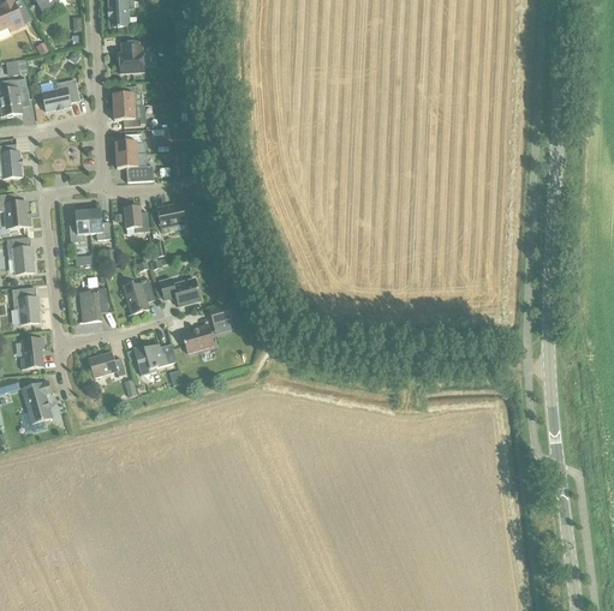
[(0,29),(7,27),(10,30),(24,24),(15,1),(13,1),(12,0),(10,0),(0,4),(0,7),(0,29)]
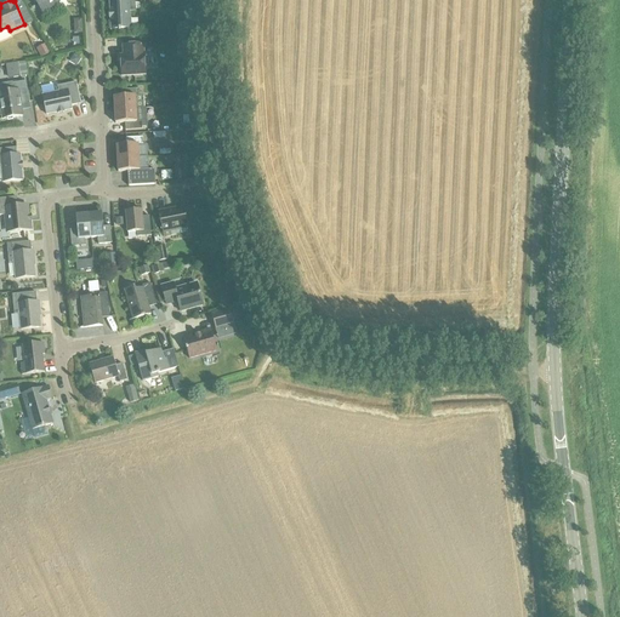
[(34,0),(41,10),(56,0),(34,0)]
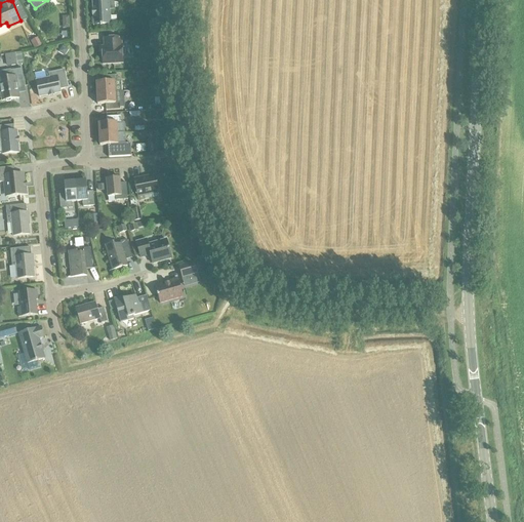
[(109,7),(114,7),(113,0),(94,0),(91,0),(92,7),(91,7),(91,12),(92,12),(93,23),(99,23),(99,24),(102,24),(101,23),(110,22),(109,7)]
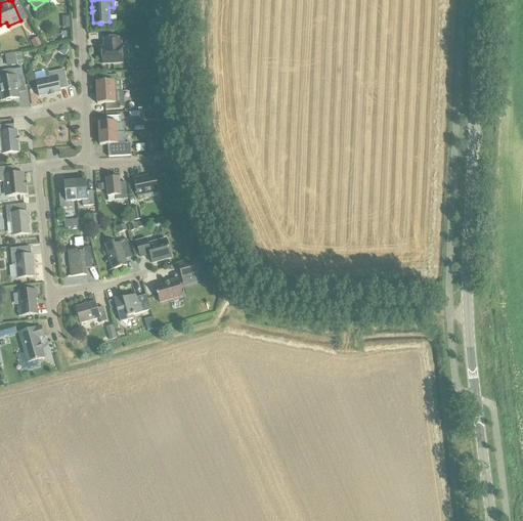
[(37,34),(30,38),(34,45),(41,41),(37,34)]
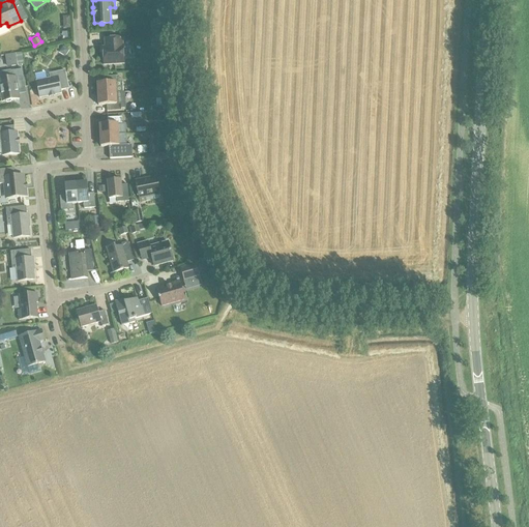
[(123,61),(122,35),(104,36),(105,45),(101,45),(103,62),(123,61)]
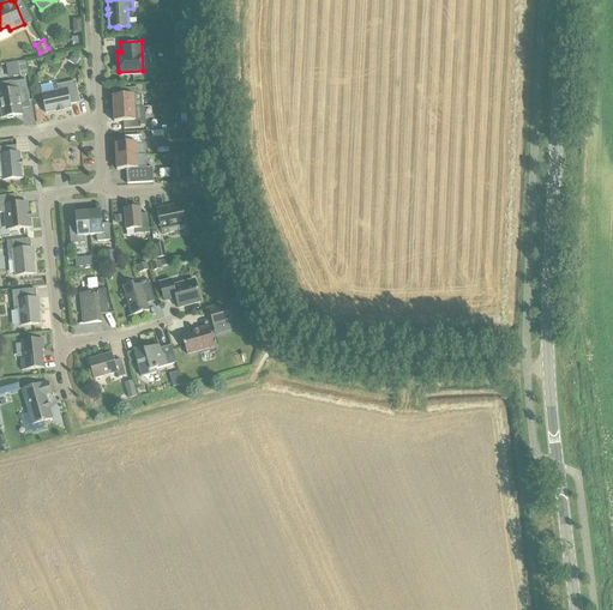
[(72,50),(67,58),(74,62),(78,55),(72,50)]
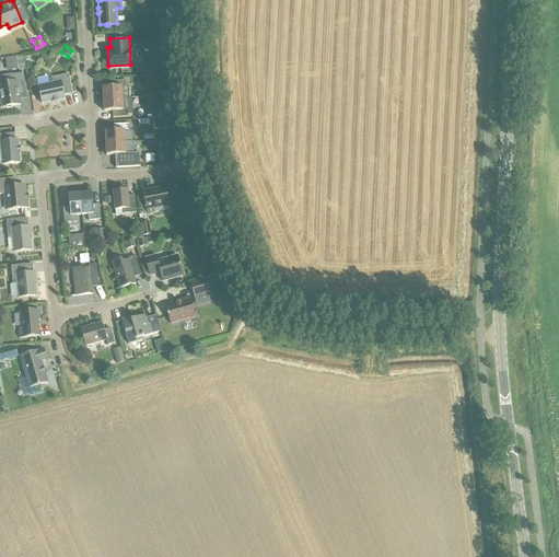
[(23,53),(7,54),(8,66),(24,66),(23,53)]
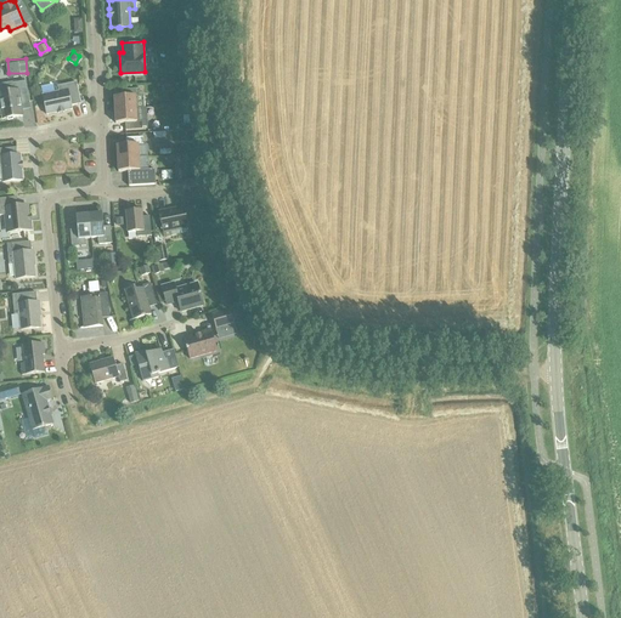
[(24,78),(0,81),(0,111),(0,113),(1,113),(1,117),(21,113),(21,108),(20,102),(28,100),(24,78)]
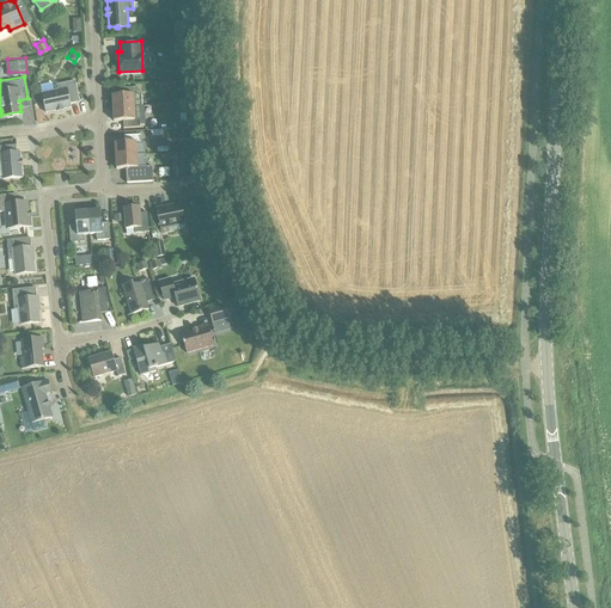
[(41,91),(44,110),(55,108),(55,109),(62,108),(61,106),(69,105),(68,102),(78,99),(73,78),(55,83),(56,87),(41,91)]
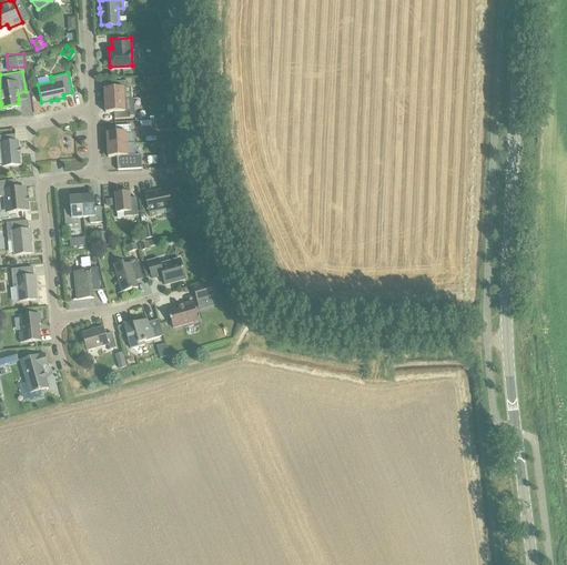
[(103,87),(103,99),(131,97),(130,86),(128,86),(127,79),(111,79),(112,86),(103,87)]
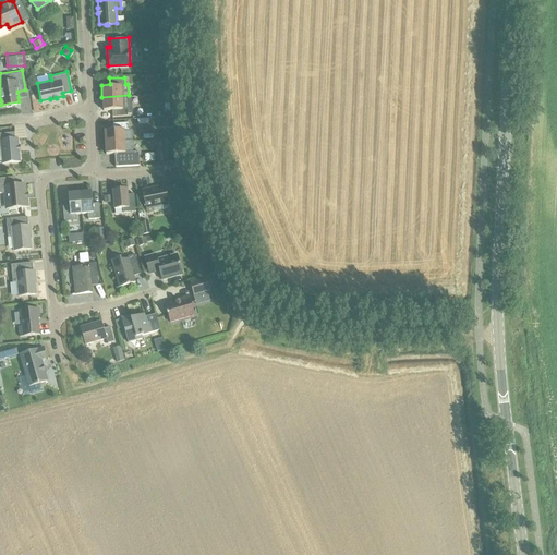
[(129,95),(101,97),(103,108),(111,108),(111,115),(126,113),(126,107),(130,107),(129,95)]
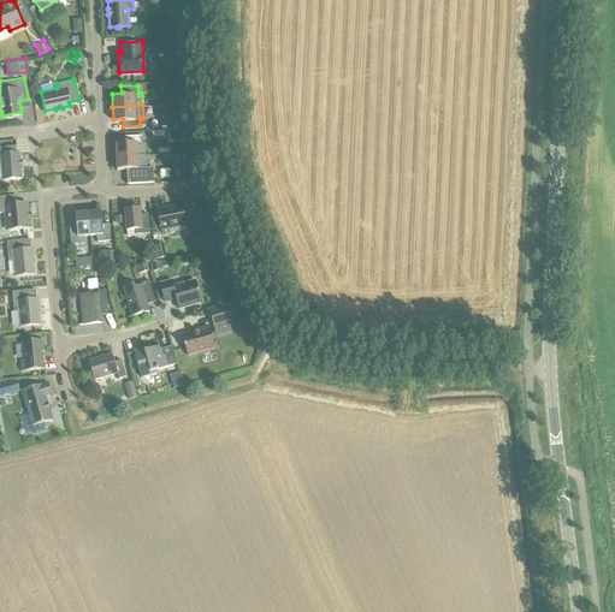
[(114,142),(116,155),(146,153),(145,141),(141,141),(141,134),(124,134),(124,141),(114,142)]
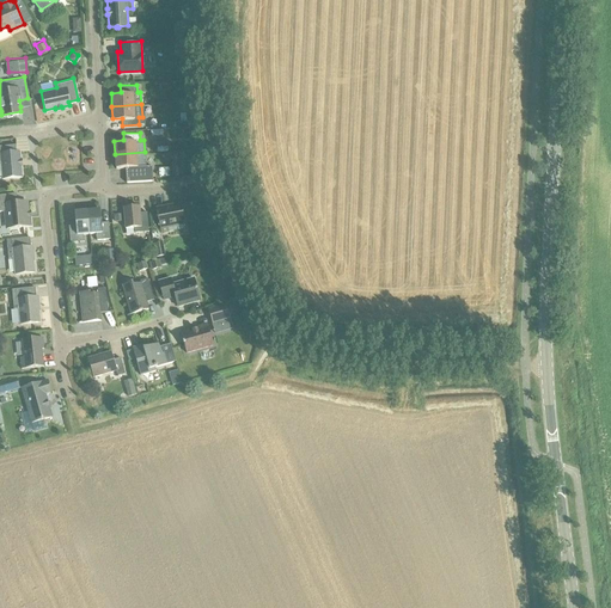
[(0,160),(1,177),(22,174),(20,164),(22,164),(20,158),(19,158),(19,149),(16,149),(14,142),(0,143),(0,160)]
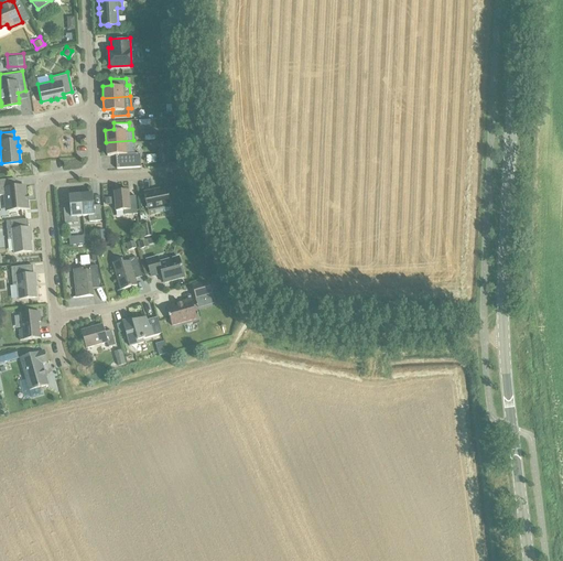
[(133,140),(106,142),(106,153),(115,153),(116,166),(140,165),(139,151),(133,152),(133,140)]
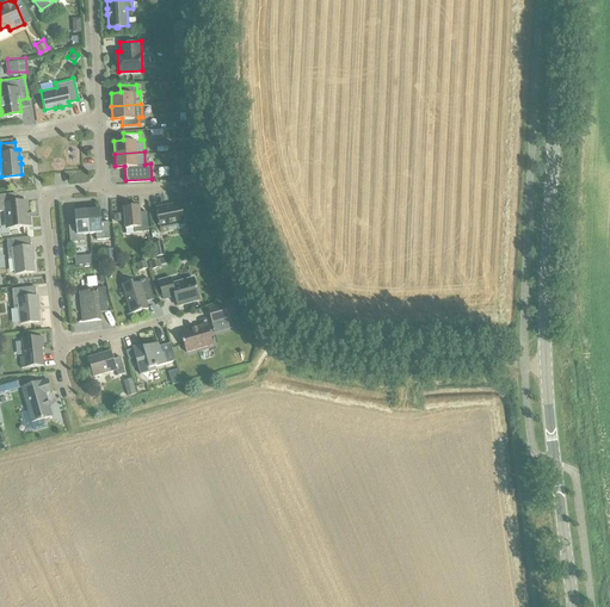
[(0,209),(4,209),(7,214),(8,227),(30,224),(29,214),(28,214),(25,198),(16,199),(14,191),(0,192),(0,209)]
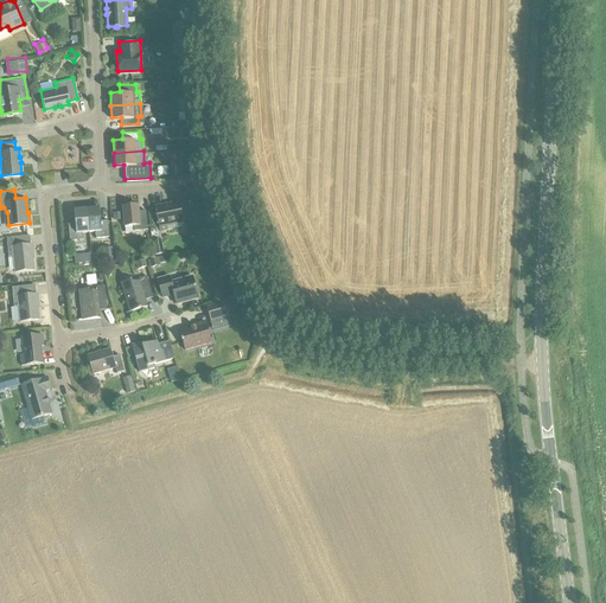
[(154,205),(159,228),(174,224),(174,220),(183,219),(178,200),(154,205)]
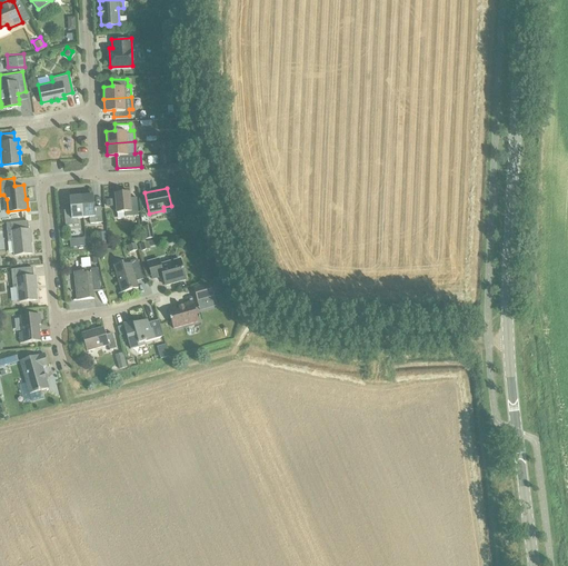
[(113,191),(116,210),(123,210),(125,215),(138,214),(136,196),(129,196),(129,190),(113,191)]
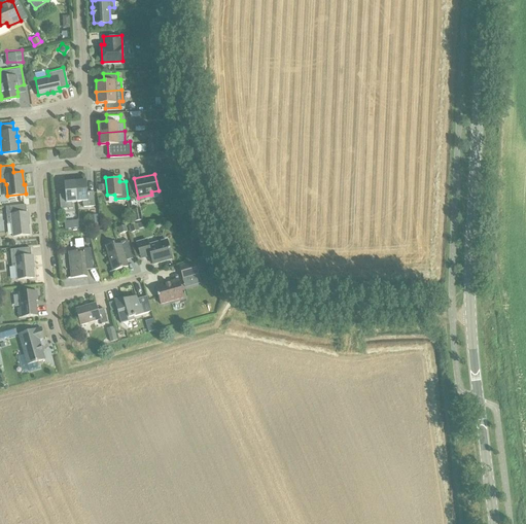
[(85,179),(74,180),(76,200),(81,199),(82,205),(94,204),(93,189),(86,190),(85,179)]
